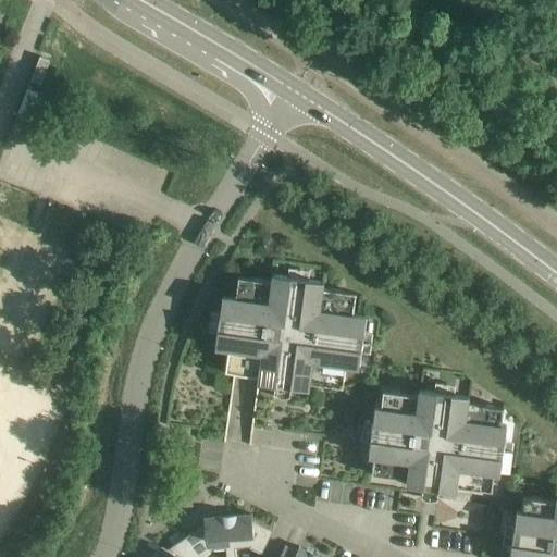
[(38,67),(32,84),(40,87),(46,71),(38,67)]
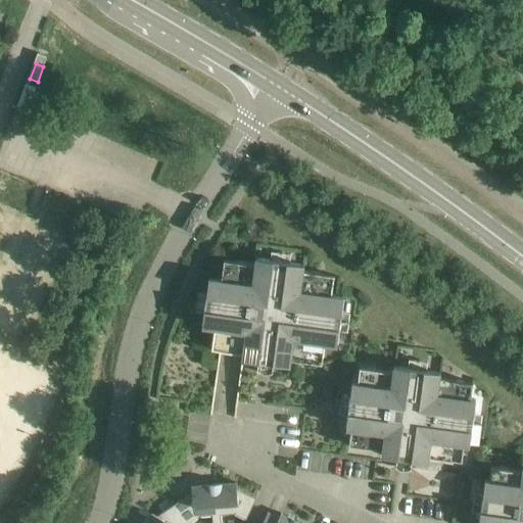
[(325,343),(337,345),(344,297),(332,295),(334,275),(303,271),(303,265),(256,257),(255,264),(224,259),(221,280),(209,278),(202,327),(215,328),(211,348),(233,351),(243,352),(242,360),(290,366),(290,360),(322,364),(325,343)]
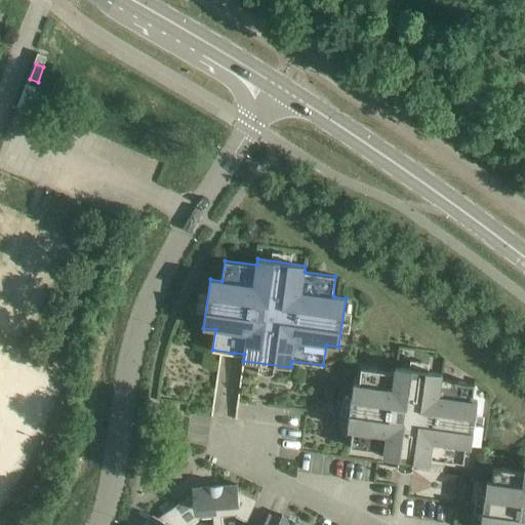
[(395,373),(361,368),(359,385),(354,384),(348,430),(353,431),(350,447),(384,452),(384,457),(430,463),(430,458),(463,462),(467,446),(472,447),(478,401),(473,400),(475,385),(441,379),(442,373),(396,367),(395,373)]
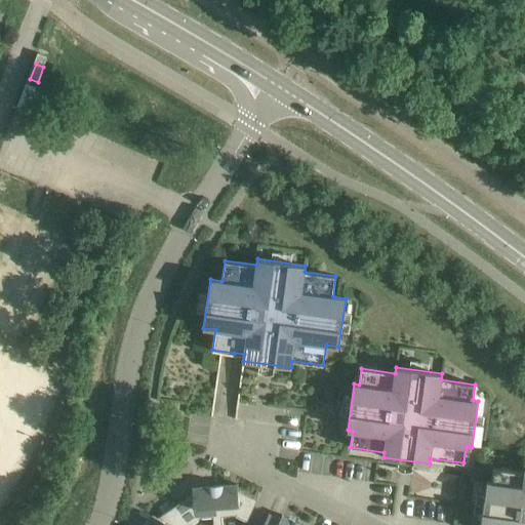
[(524,524),(524,471),(524,473),(493,469),(491,483),(487,482),(480,524),(524,524)]
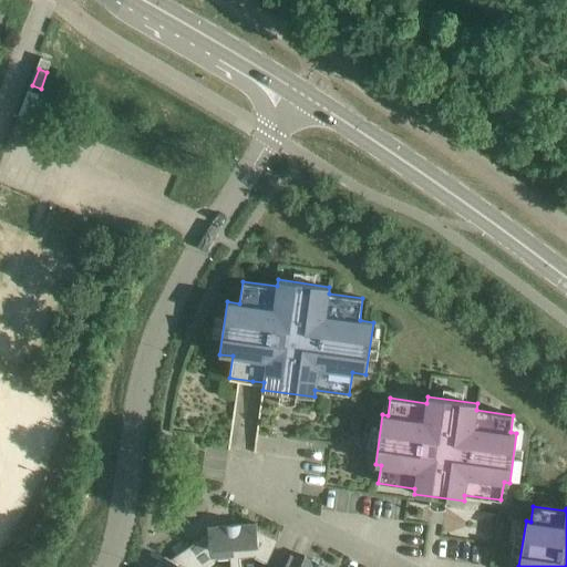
[(235,558),(230,558),(230,566),(239,566),(239,558),(253,557),(267,564),(278,539),(257,529),(257,523),(233,525),(235,558)]
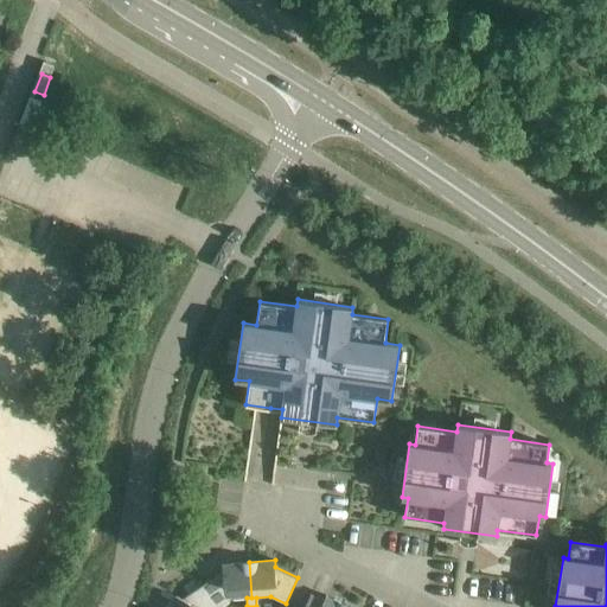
[(203,585),(217,606),(219,606),(231,599),(247,598),(251,598),(249,562),(223,564),(223,572),(203,585)]
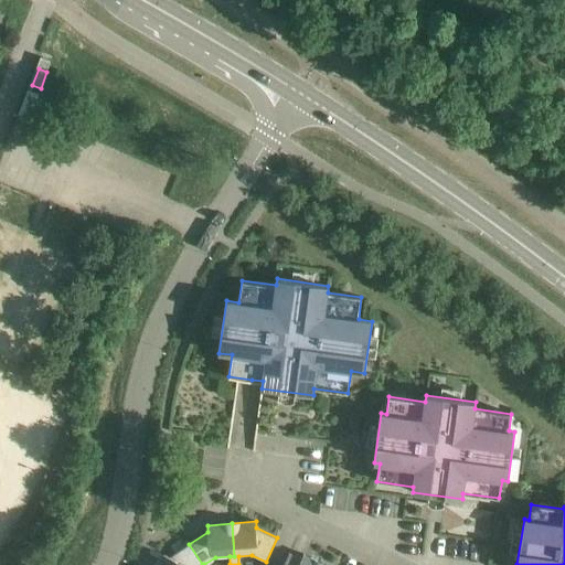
[(202,564),(189,544),(170,557),(164,554),(159,564),(202,564)]
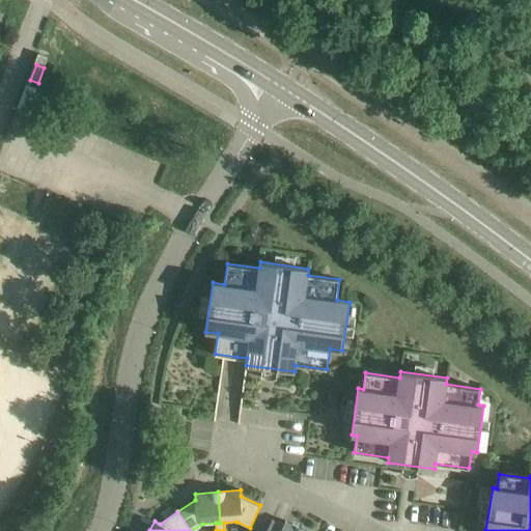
[(301,530),(303,529),(285,521),(283,525),(272,520),(266,530),(301,530)]
